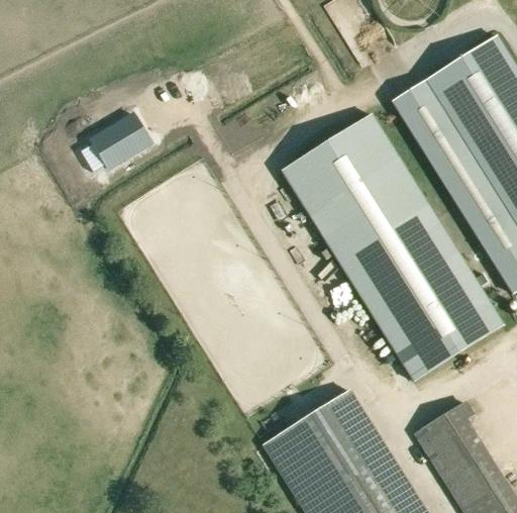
[(516,67),(497,34),(392,99),(510,292),(516,287),(516,67)]
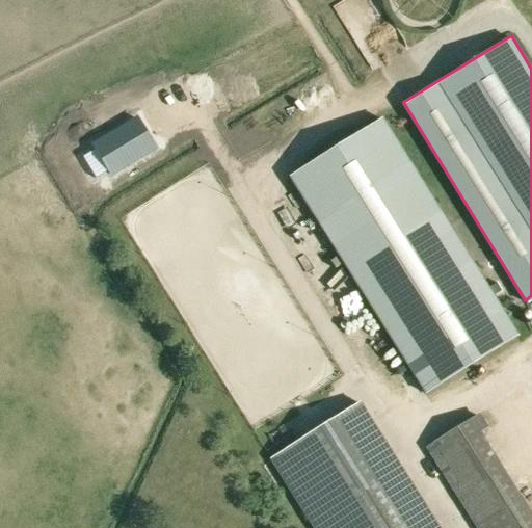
[(423,390),(514,333),(381,115),(289,173),(423,390)]
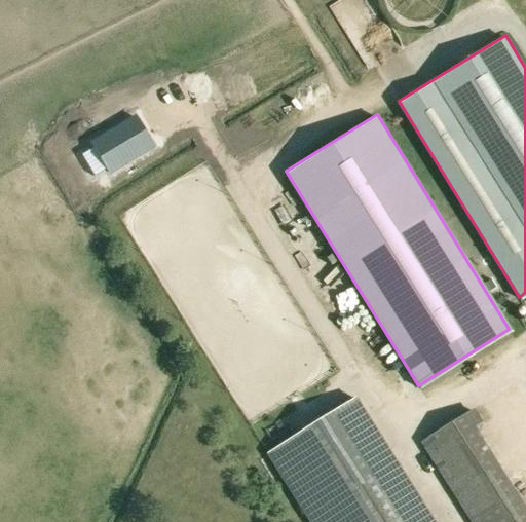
[(137,115),(95,142),(111,171),(154,144),(137,115)]
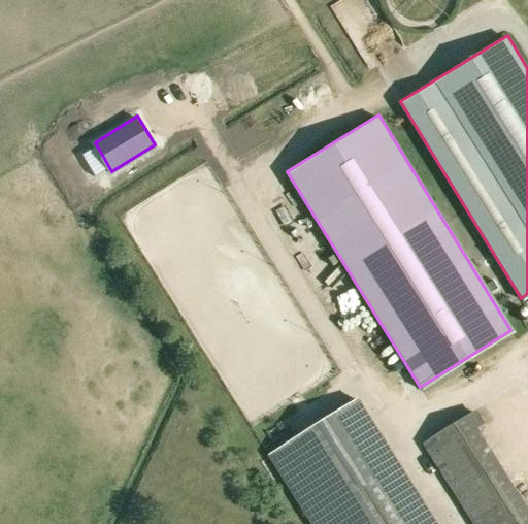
[(492,276),(485,281),(490,290),(497,285),(492,276)]
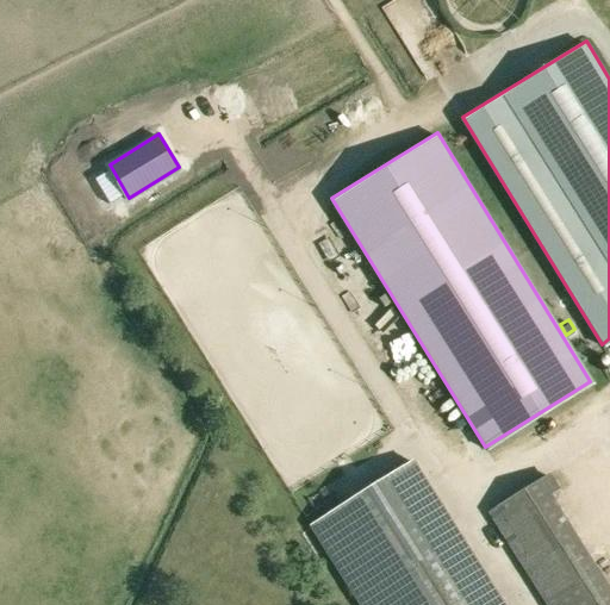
[(504,604),(412,457),(311,521),(363,604),(504,604)]
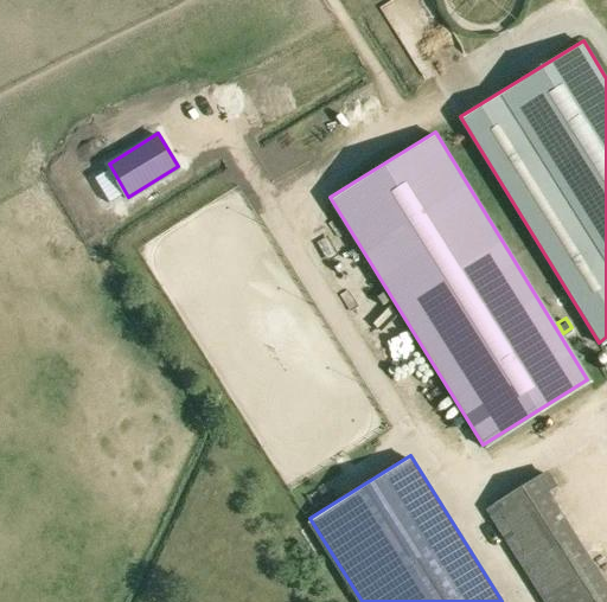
[(606,601),(606,569),(545,471),(487,507),(547,601),(606,601)]
